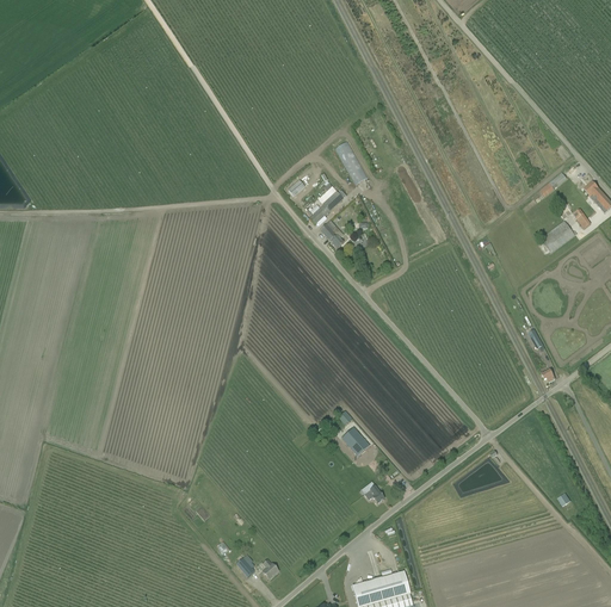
[(347,141),(335,147),(356,183),(368,175),(347,141)]
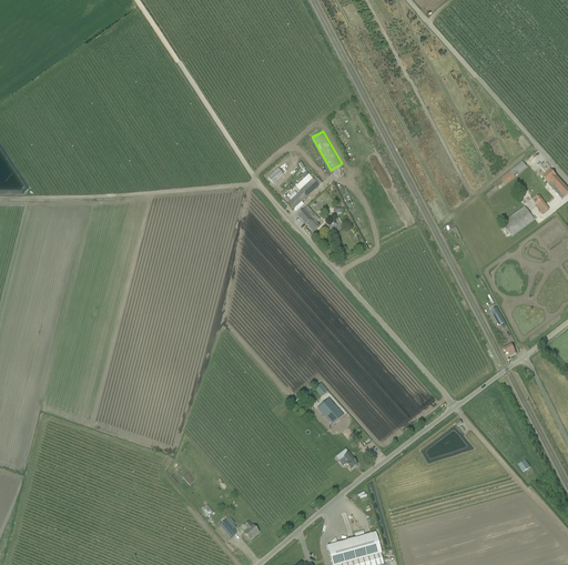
[(515,174),(523,168),(527,164),(523,159),(501,177),(506,182),(515,175),(515,174)]
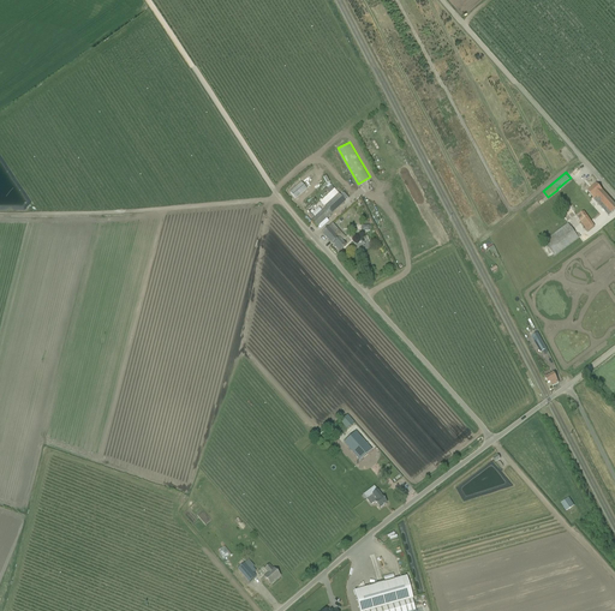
[(587,189),(609,214),(614,207),(614,202),(602,189),(596,181),(587,189)]
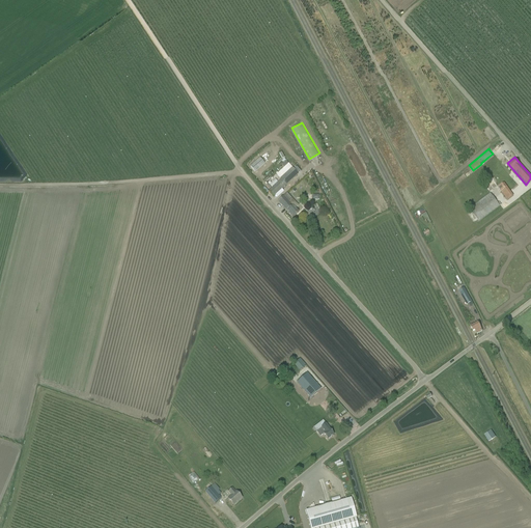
[(494,181),(491,175),(484,179),(488,185),(494,181)]
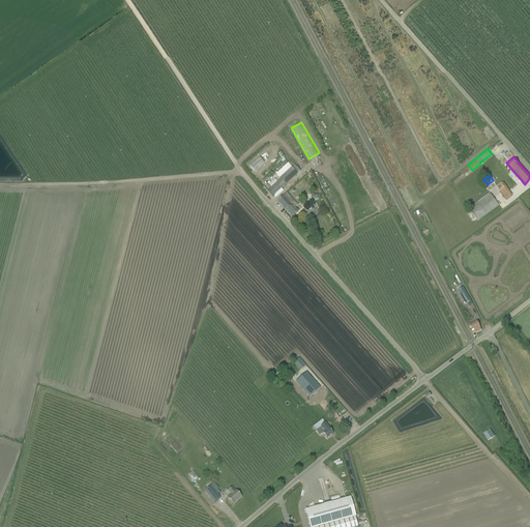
[(273,194),(286,182),(281,177),(268,188),(273,194)]
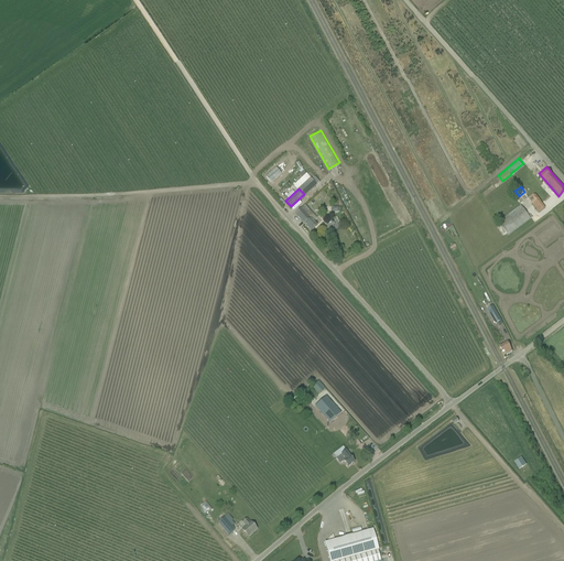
[(532,202),(532,201),(539,196),(535,192),(529,196),(532,202)]
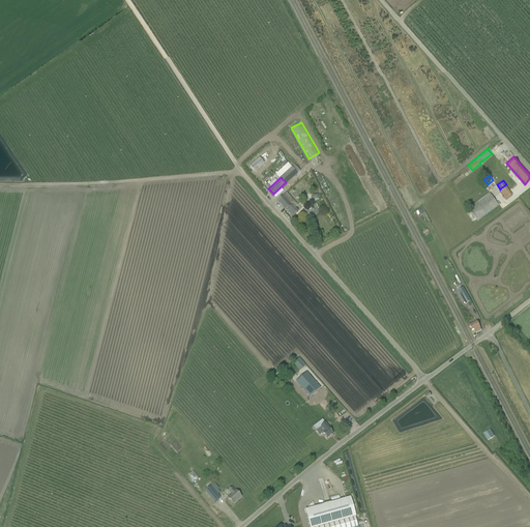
[(277,199),(292,214),(298,209),(295,205),(297,202),(287,189),(277,199)]
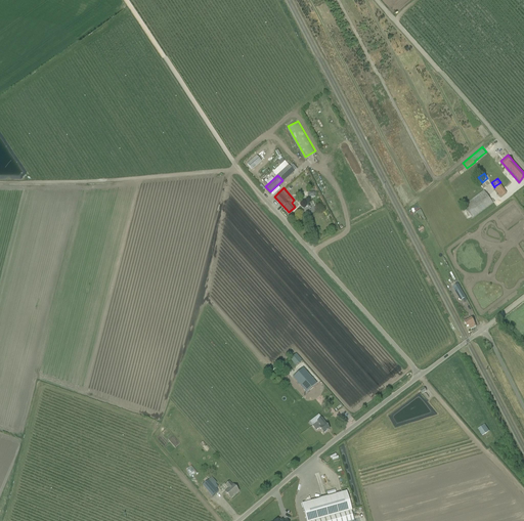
[(493,201),(484,188),(464,203),(473,216),(493,201)]
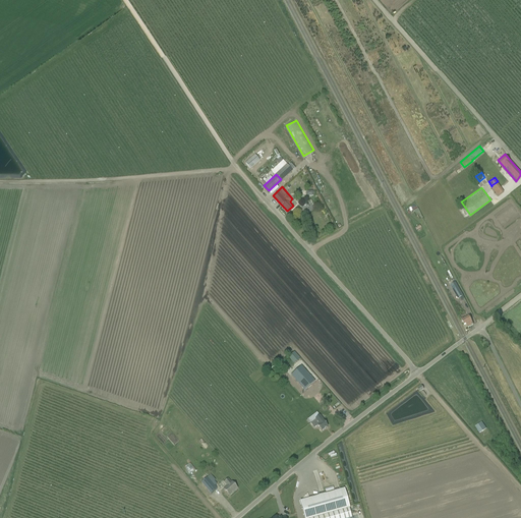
[(450,283),(458,296),(463,293),(456,280),(450,283)]
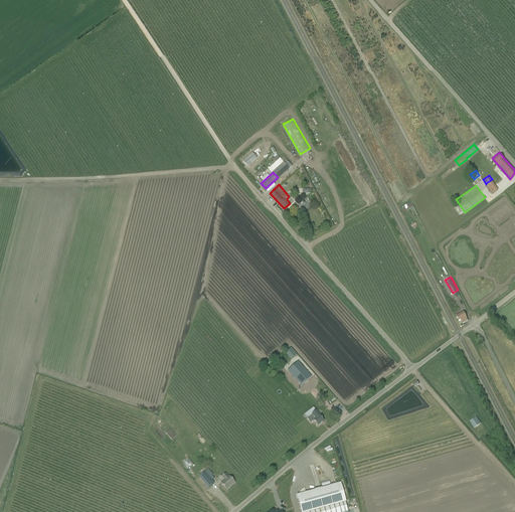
[(463,321),(468,319),(466,315),(464,311),(457,315),(459,319),(461,318),(463,321)]
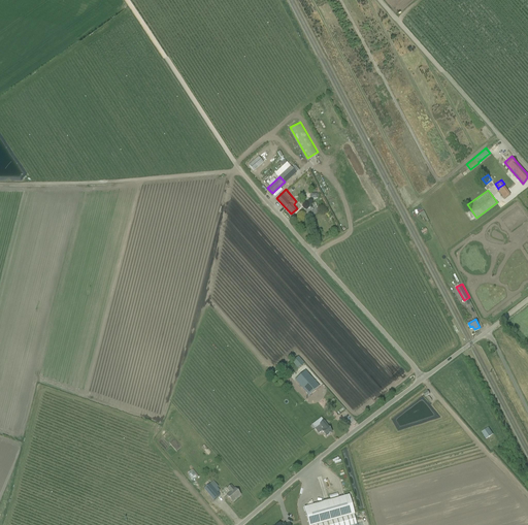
[(305,369),(295,379),(308,394),(319,385),(305,369)]
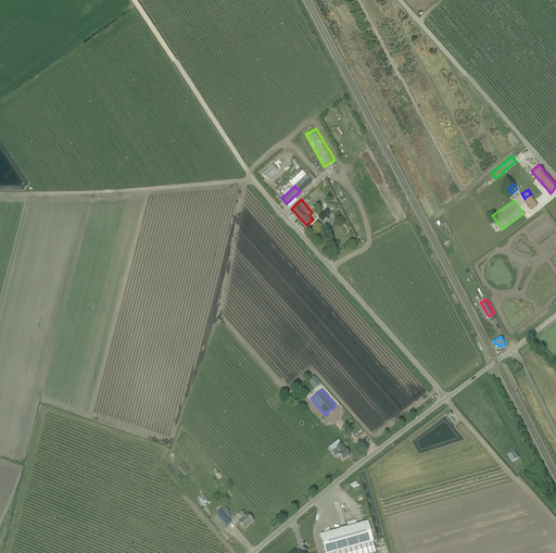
[(350,453),(341,441),(337,444),(340,450),(338,451),(343,457),(350,453)]
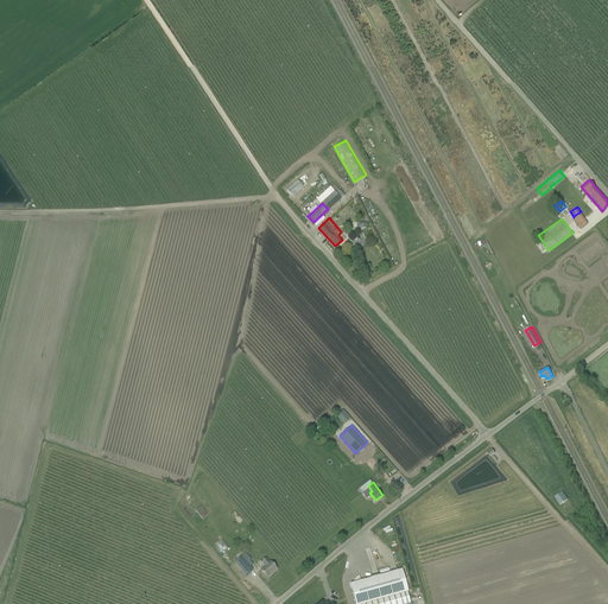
[(561,502),(567,497),(562,490),(556,495),(561,502)]
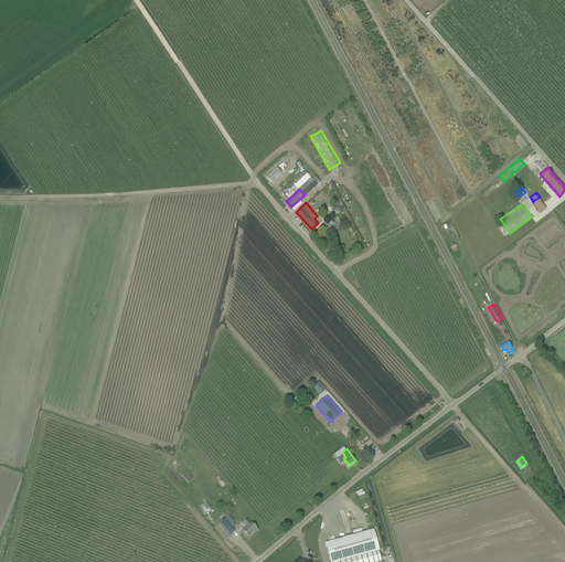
[(228,533),(235,528),(233,525),(235,522),(232,519),(230,521),(225,516),(219,520),(228,533)]
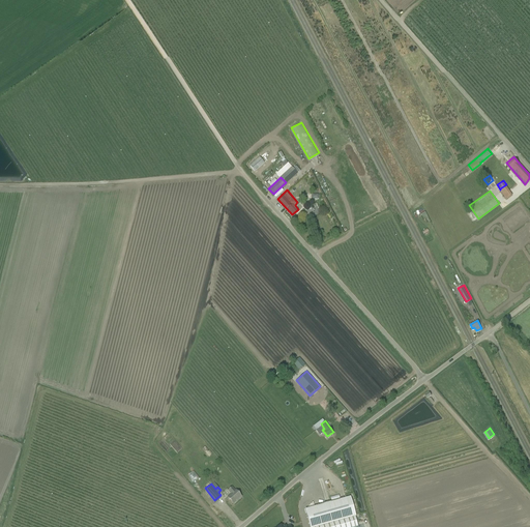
[(233,501),(241,495),(232,484),(228,488),(231,492),(228,495),(233,501)]
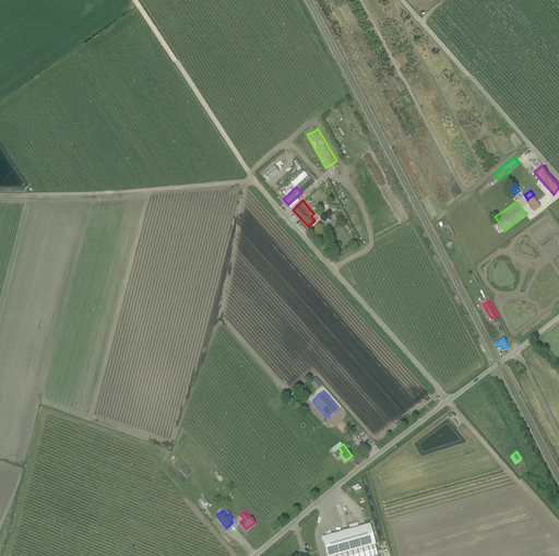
[(328,555),(329,555),(376,543),(369,522),(322,535),(328,555)]
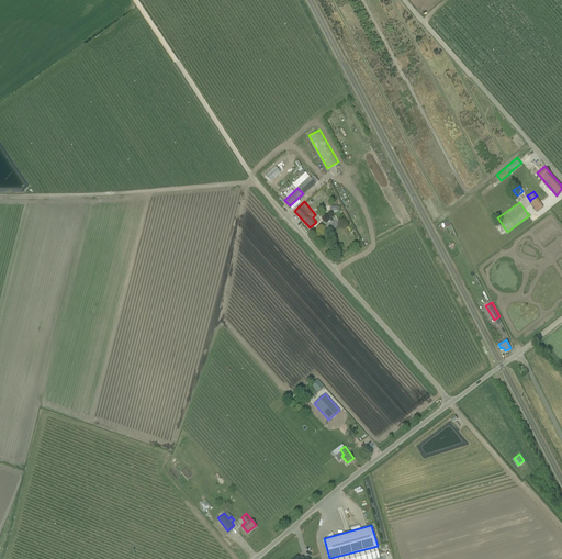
[(330,558),(381,558),(378,546),(330,558)]
